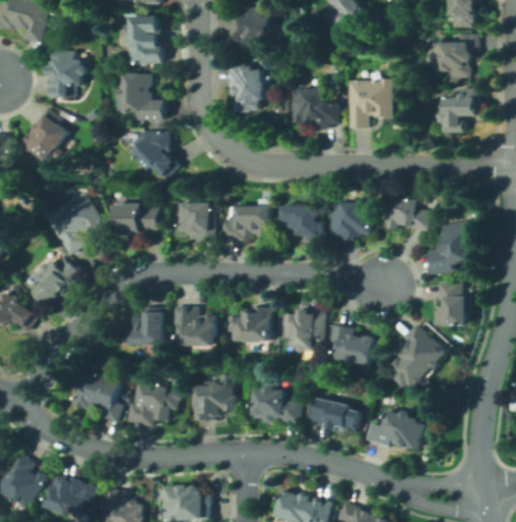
[(39,0),(52,4),(42,43),(23,38),(26,29),(16,25),(16,24),(15,23),(13,29),(5,27),(5,29),(0,28),(0,4),(1,0),(39,0)]
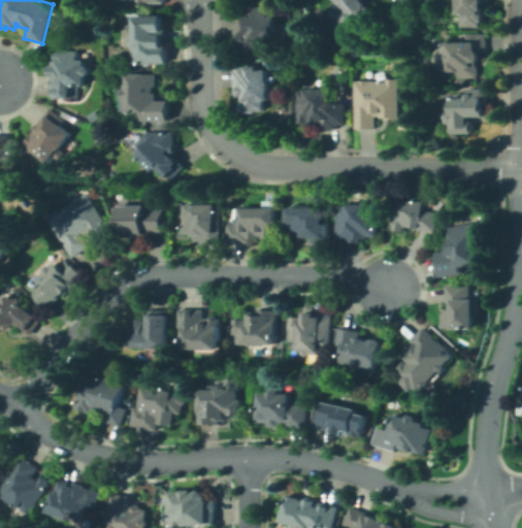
[(364,22),(351,33),(349,31),(341,37),(324,15),(332,8),(330,5),(335,1),(334,0),(359,0),(370,13),(362,20),(364,22)]
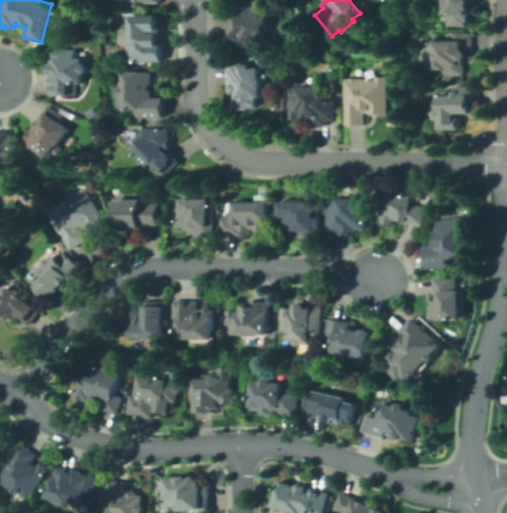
[(465,0),(465,22),(463,22),(463,26),(444,26),(444,14),(439,14),(439,0),(465,0)]
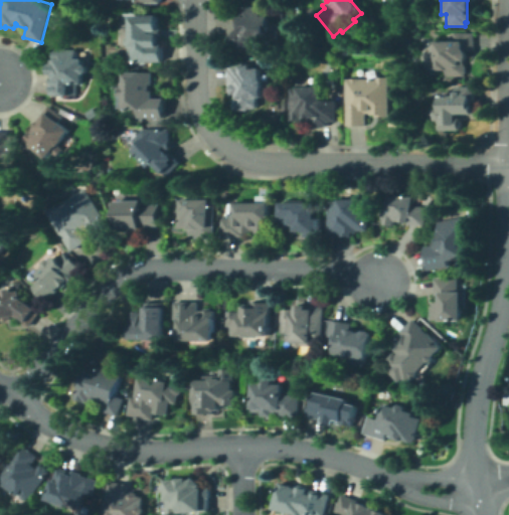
[(262,16),(270,16),(270,26),(272,26),(272,32),(268,32),(268,41),(249,41),(238,52),(224,38),(237,25),(237,17),(239,17),(239,7),(262,6),(262,16)]
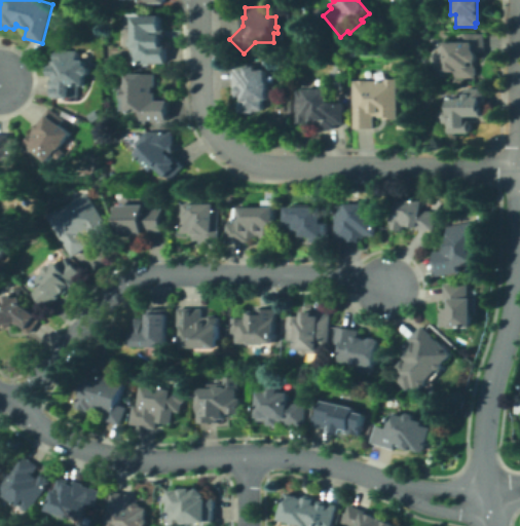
[(160,15),(161,32),(153,32),(153,35),(161,35),(162,45),(164,45),(164,64),(131,64),(131,48),(126,45),(126,40),(131,37),(133,37),(132,16),(160,15)]
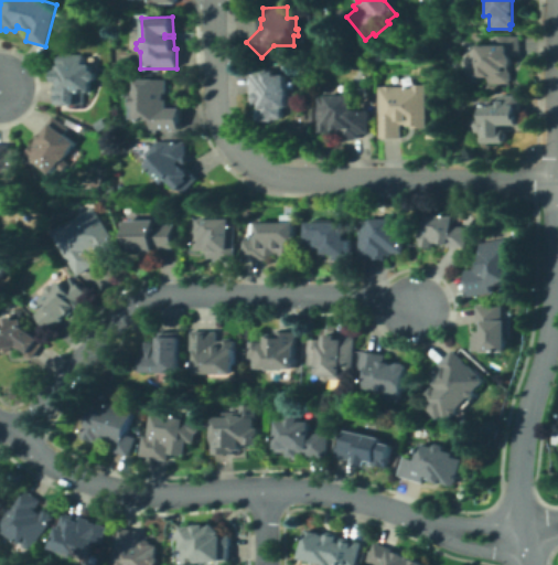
[(516,36),(515,56),(506,56),(508,59),(508,63),(507,65),(507,66),(505,66),(505,72),(507,73),(507,81),(505,82),(505,83),(485,83),(485,76),(473,76),(473,68),(471,68),(468,66),(468,62),(471,59),(473,59),(473,45),(493,45),(493,36),(516,36)]
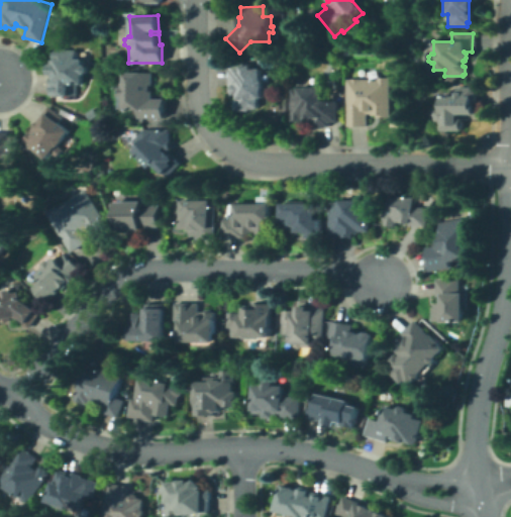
[(83,59),(83,65),(86,65),(88,68),(88,72),(85,75),(83,75),(83,85),(76,85),(76,97),(48,96),(47,75),(47,74),(47,67),(47,65),(49,65),(49,61),(52,60),(52,52),(53,48),(66,48),(66,50),(76,50),(75,59),(83,59)]
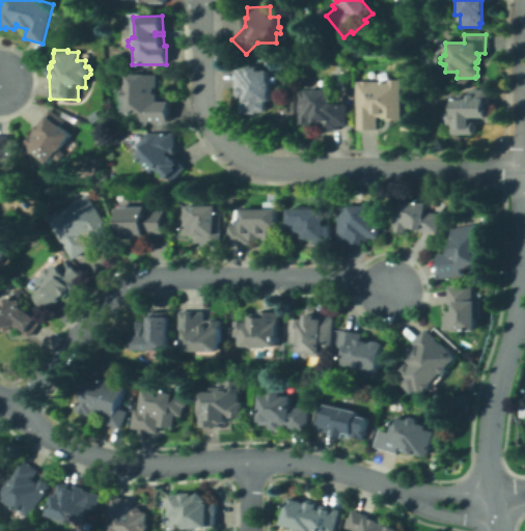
[(254,64),(254,66),(256,66),(256,71),(267,70),(268,82),(270,84),(270,89),(268,91),(269,101),(263,101),(264,111),(253,112),(254,114),(241,115),(240,112),(239,113),(239,103),(240,98),(238,98),(238,96),(237,94),(237,90),(238,89),(238,88),(232,88),(231,71),(232,66),(254,64)]
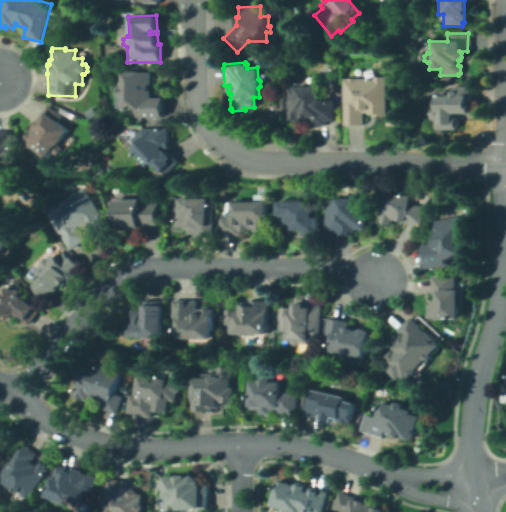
[(147,85),(147,90),(149,90),(149,98),(161,98),(161,117),(136,117),(136,109),(121,109),(121,96),(117,96),(117,86),(121,86),(121,72),(149,72),(149,84),(147,85)]
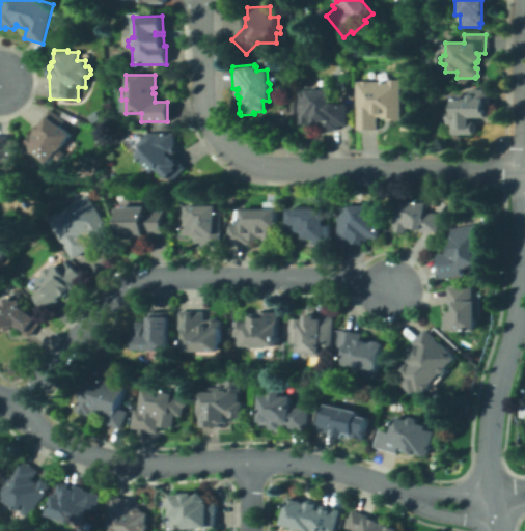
[(399,80),(399,121),(385,121),(385,118),(376,118),(376,130),(355,130),(354,82),(359,81),(387,82),(387,80),(399,80)]
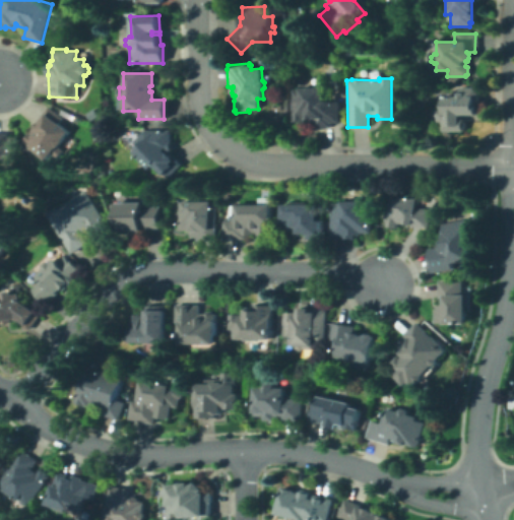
[(475,88),(475,115),(457,115),(457,117),(461,117),(461,132),(438,132),(438,124),(434,124),(434,118),(433,116),(432,112),(435,110),(440,110),(440,96),(455,96),(455,88),(475,88)]
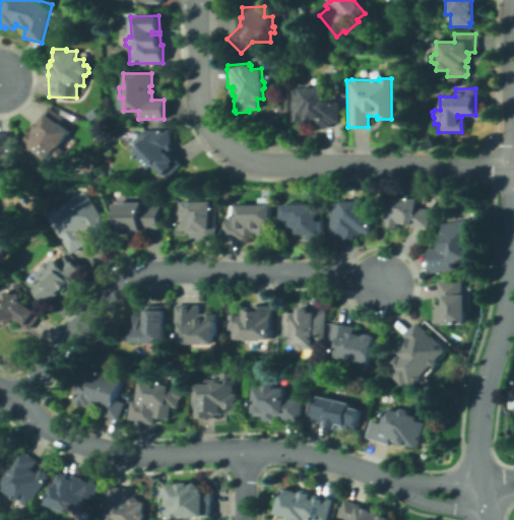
[(337,102),(337,123),(329,123),(329,127),(313,128),(313,120),(303,120),(303,122),(291,122),(291,110),(290,110),(290,102),(291,102),(291,89),(323,89),(323,102),(337,102)]
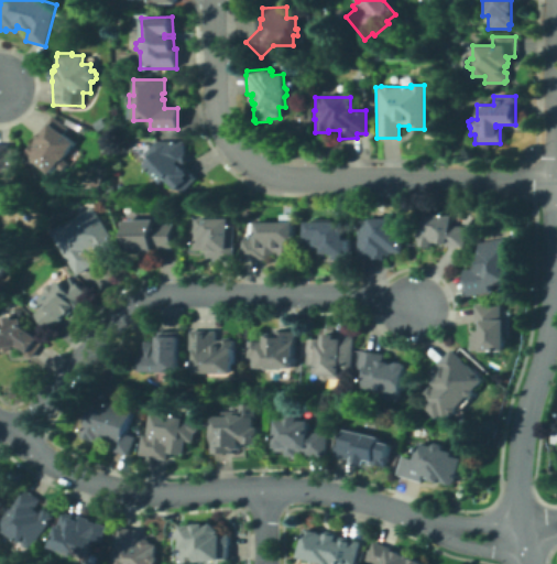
[(69,164),(63,172),(56,167),(52,173),(24,153),(50,117),(66,129),(62,133),(75,143),(68,152),(69,153),(64,160),(69,164)]
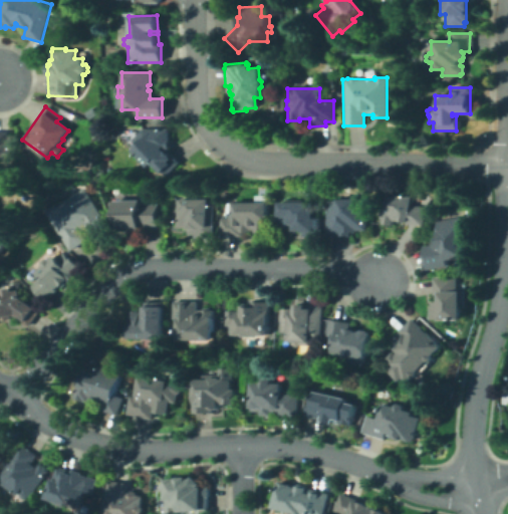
[(168,130),(167,149),(163,149),(178,163),(165,177),(152,165),(148,168),(131,152),(134,149),(130,141),(141,130),(168,130)]
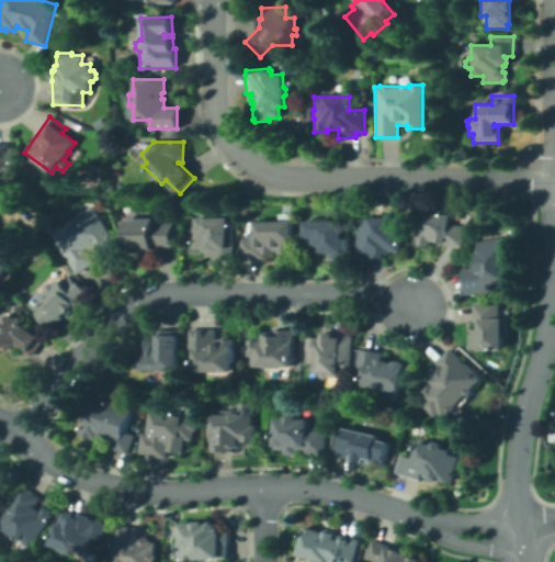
[(0,143),(7,144),(7,155),(12,155),(12,161),(13,165),(14,165),(14,172),(13,172),(12,176),(6,176),(6,177),(0,177),(0,143)]
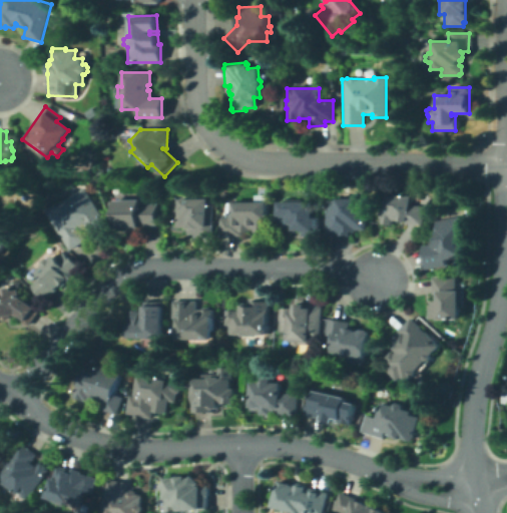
[(80,187),(103,221),(90,230),(87,225),(80,230),(86,238),(68,250),(43,212),(43,208),(47,206),(49,206),(53,204),(54,205),(80,187)]
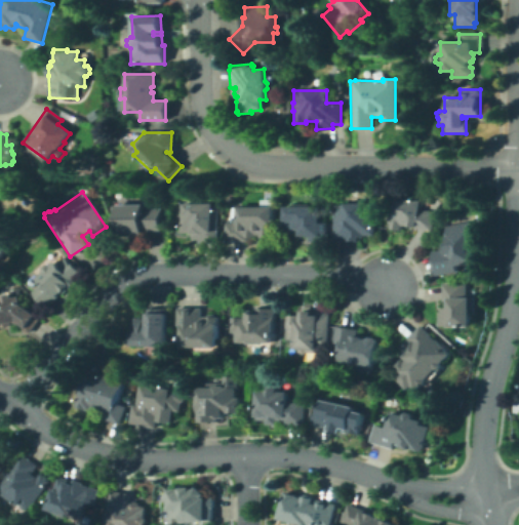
[(433,211),(431,231),(406,228),(406,226),(401,225),(400,231),(388,229),(392,197),(420,201),(418,209),(433,211)]
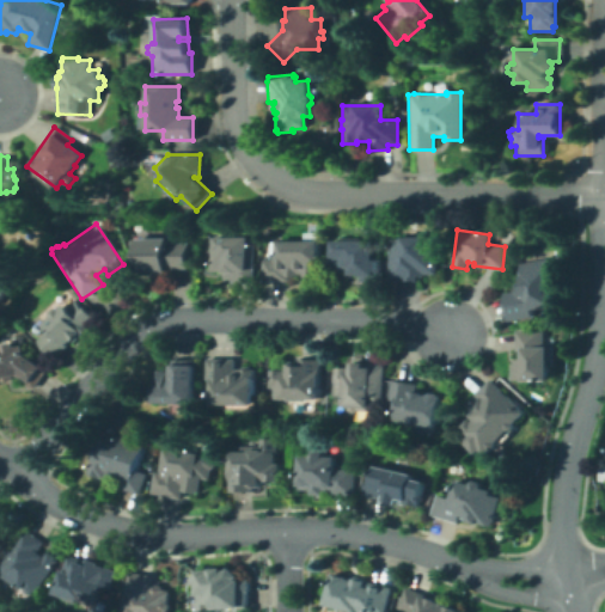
[(248,237),(249,283),(226,283),(226,280),(219,280),(219,271),(205,271),(203,239),(209,239),(209,237),(248,237)]
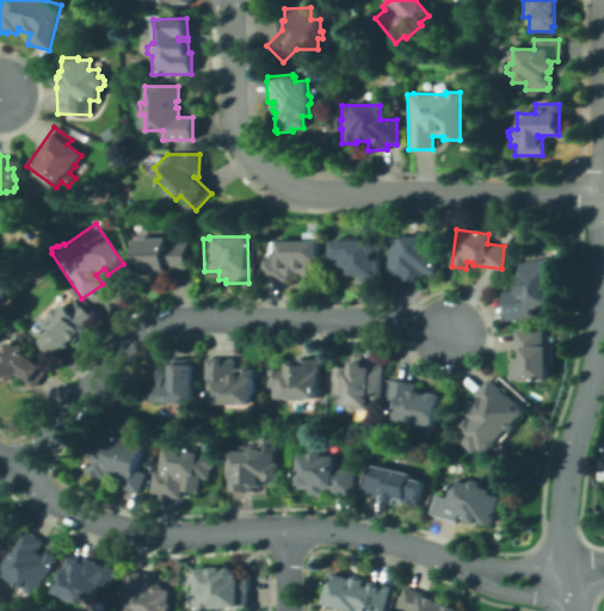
[(421,236),(421,244),(433,244),(433,275),(420,275),(420,276),(413,277),(413,281),(400,281),(390,281),(390,279),(386,279),(386,239),(398,239),(398,236),(421,236)]
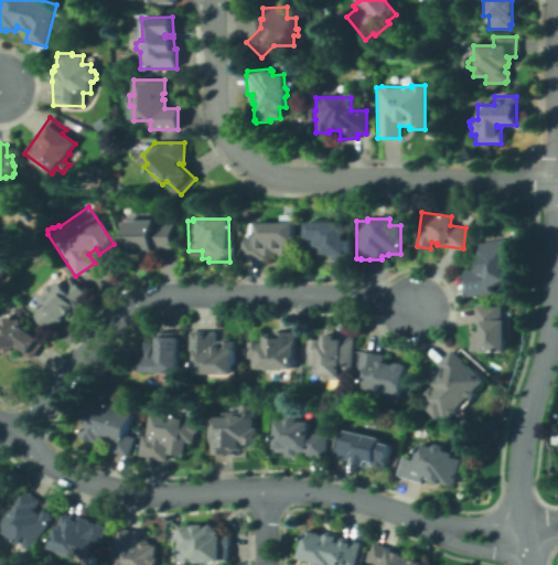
[(169,224),(170,248),(151,248),(150,252),(122,252),(121,221),(150,220),(150,224),(169,224)]
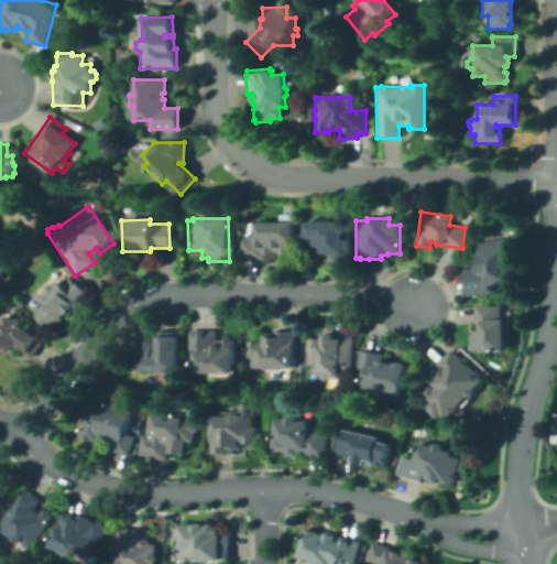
[(290,221),(290,248),(291,255),(276,256),(276,253),(271,253),(271,255),(261,255),(261,260),(236,260),(236,239),(250,239),(250,223),(290,221)]
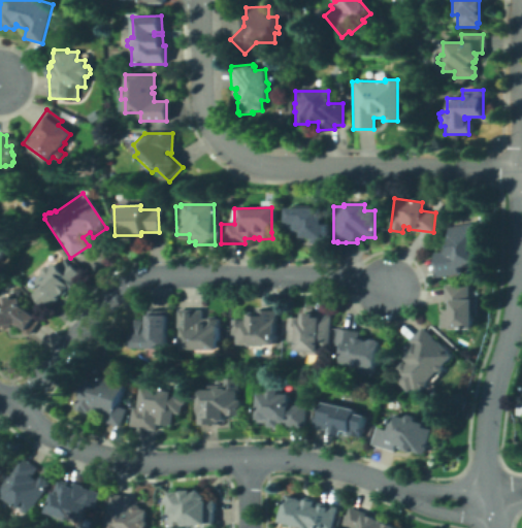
[(326,224),(326,242),(305,243),(305,237),(297,237),(297,232),(292,232),(293,234),(283,234),(283,232),(281,232),(281,207),(319,207),(319,224),(326,224)]
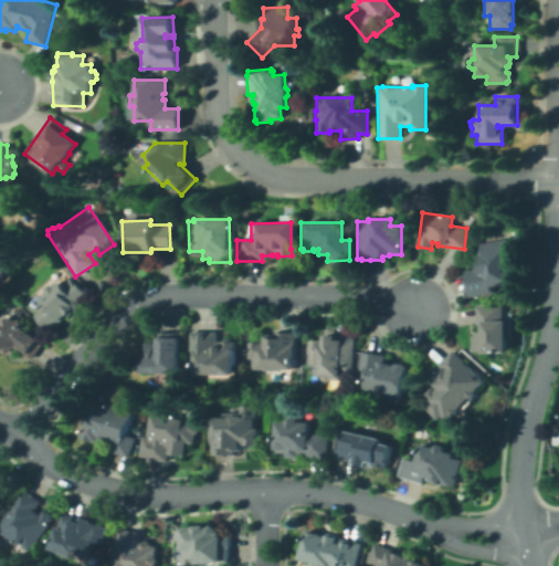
[(491,293),(467,297),(462,271),(476,269),(475,262),(480,261),(476,244),(503,239),(510,283),(489,286),(491,293)]
